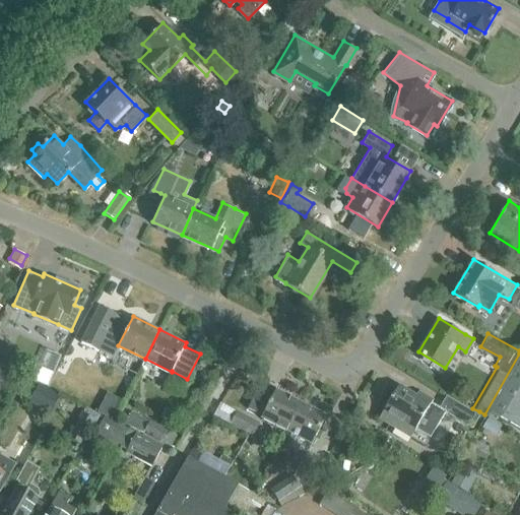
[(0,342),(0,358),(4,360),(10,348),(0,342)]
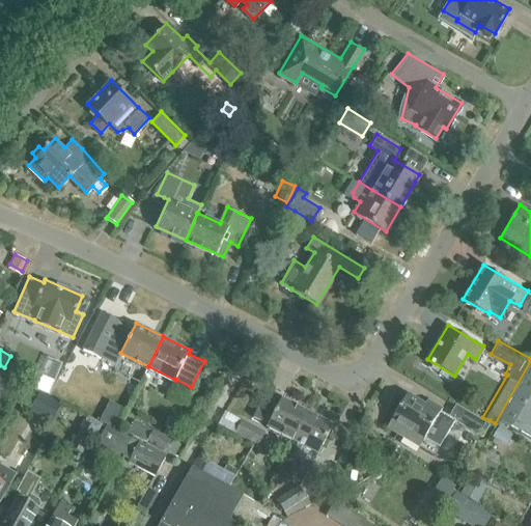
[(530,435),(530,365),(529,369),(501,417),(530,435)]
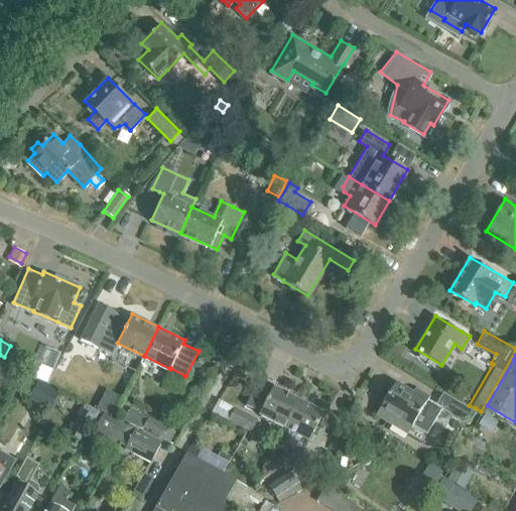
[(47,407),(57,389),(36,378),(26,395),(47,407)]
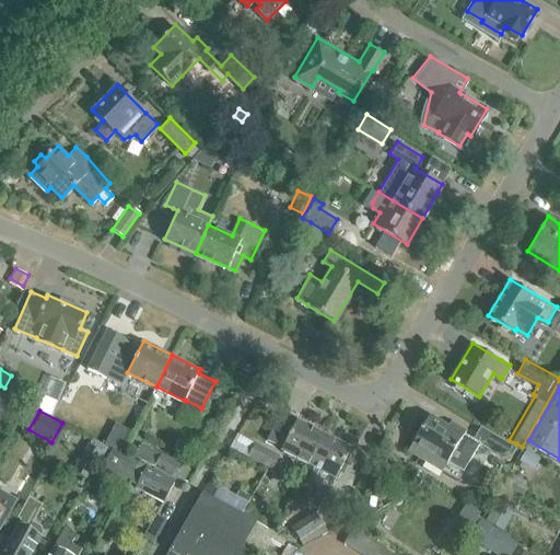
[(442,470),(447,460),(467,428),(452,419),(450,424),(430,413),(413,440),(408,449),(442,470)]
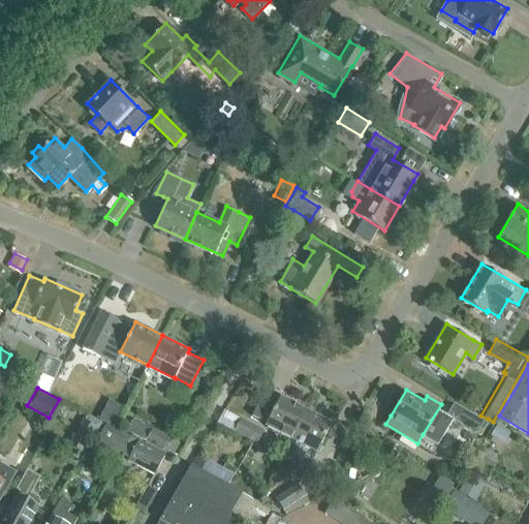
[(291,436),(306,407),(281,394),(266,423),(291,436)]
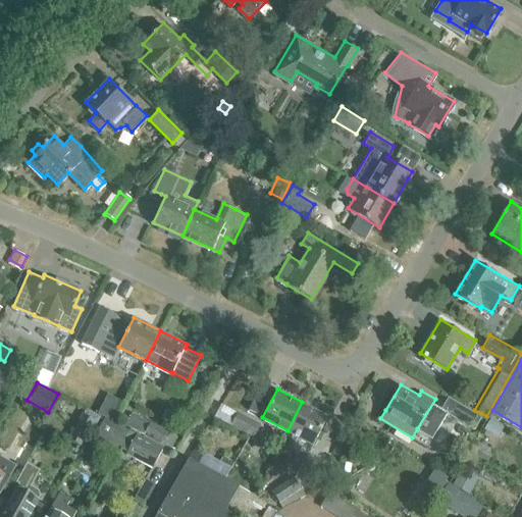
[(107,392),(97,411),(112,418),(122,400),(107,392)]
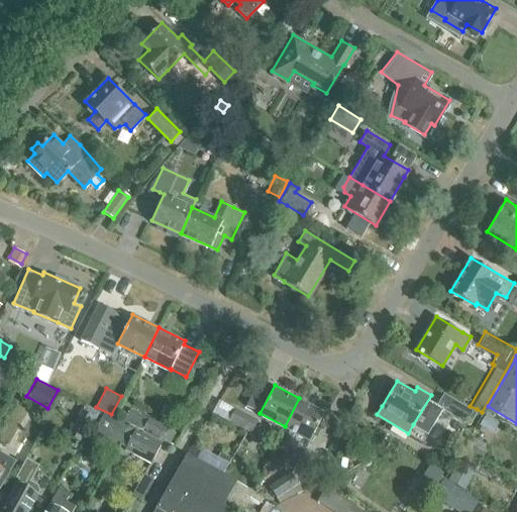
[(470,406),(442,390),(436,402),(469,422),(477,409),(470,406)]
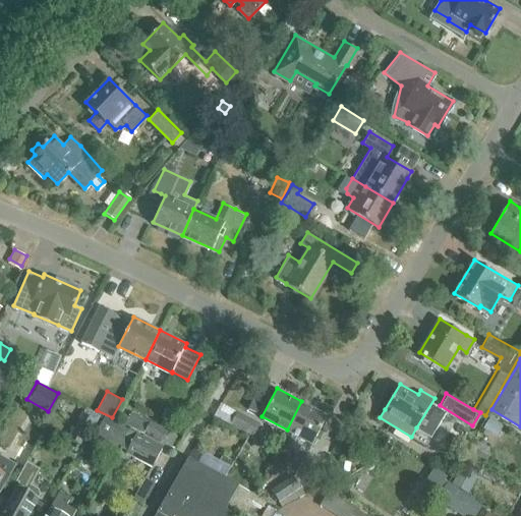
[(287,451),(296,435),(311,443),(327,414),(301,401),(287,430),(278,446),(287,451)]
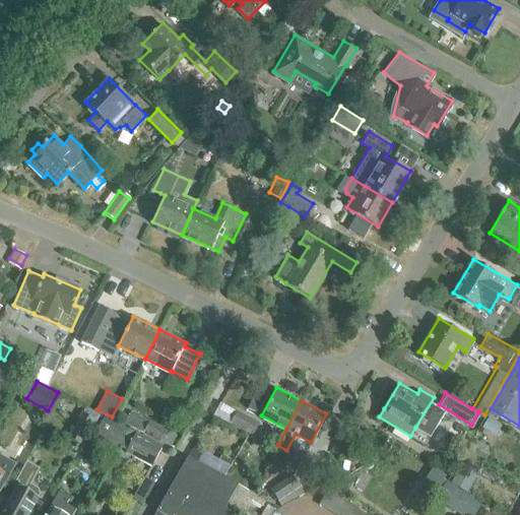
[(230,422),(251,433),(258,421),(237,408),(230,422)]
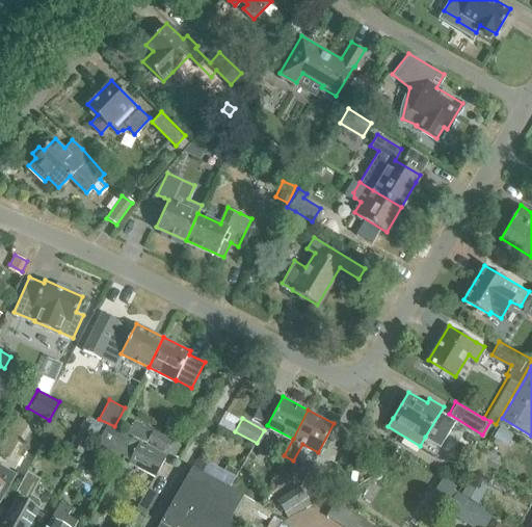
[(68,444),(81,452),(95,427),(81,420),(68,444)]
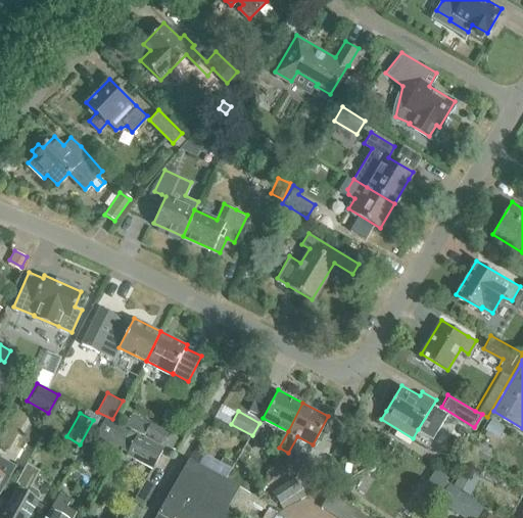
[(136,431),(161,444),(162,444),(170,431),(133,413),(127,427),(136,431)]
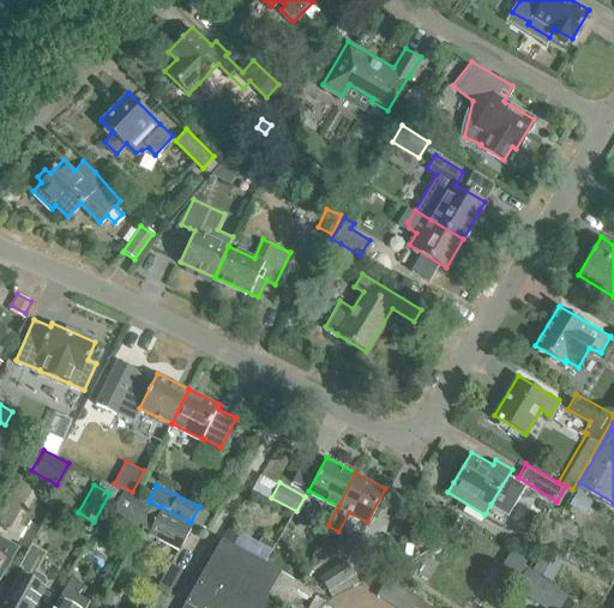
[(139,524),(150,505),(122,489),(104,519),(131,536),(138,524),(139,524)]
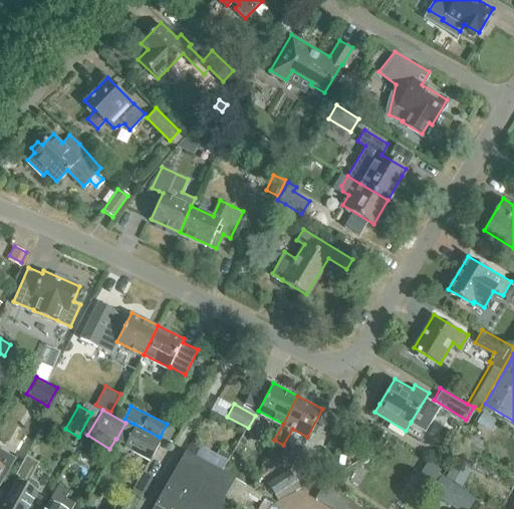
[(149,457),(159,437),(134,424),(123,444),(149,457)]
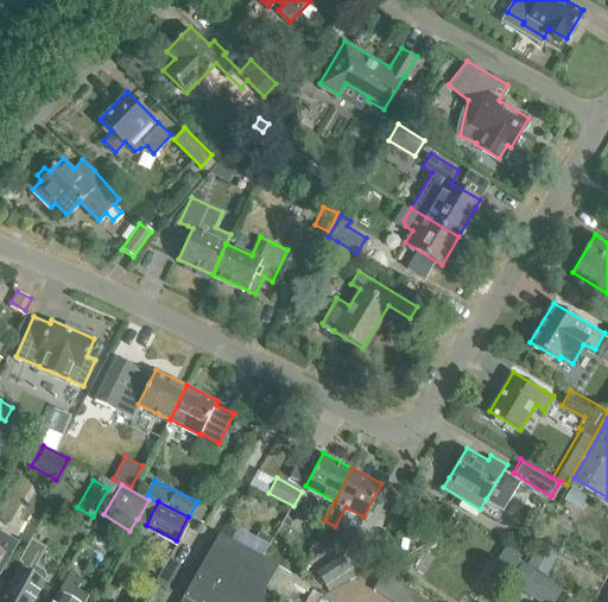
[(556,509),(549,523),(567,533),(575,519),(556,509)]
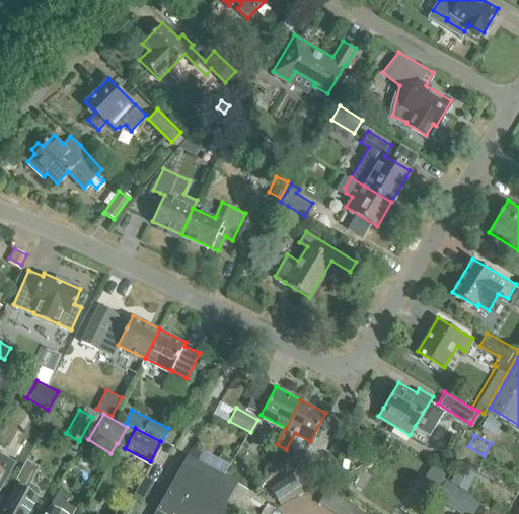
[(221,450),(218,456),(228,462),(232,456),(225,452),(221,450)]
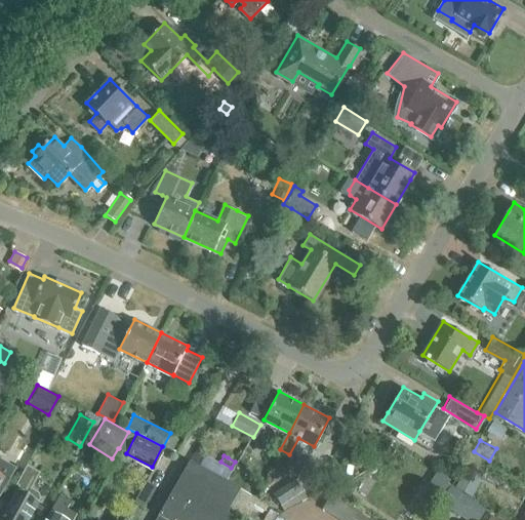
[(0,493),(15,466),(0,456),(0,493)]
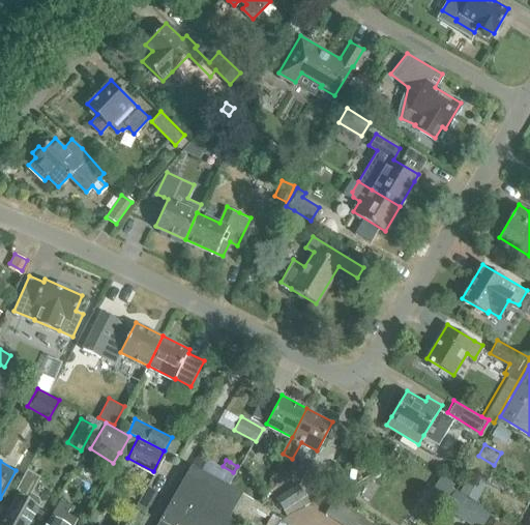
[(237,524),(239,523),(229,518),(243,493),(193,463),(156,524),(237,524)]
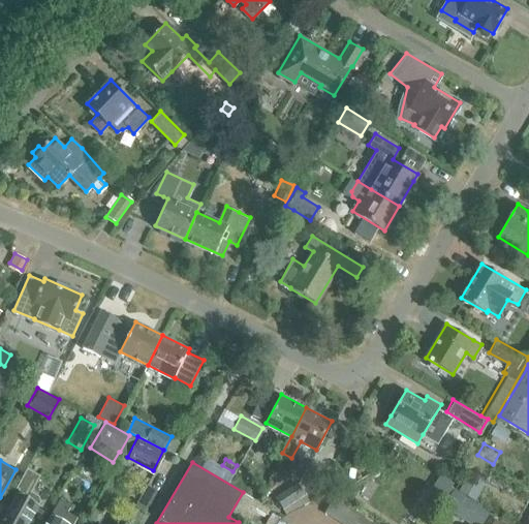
[(17,493),(0,522),(0,523),(25,523),(38,500),(37,494),(29,490),(30,489),(39,472),(27,466),(14,488),(19,490),(17,493)]
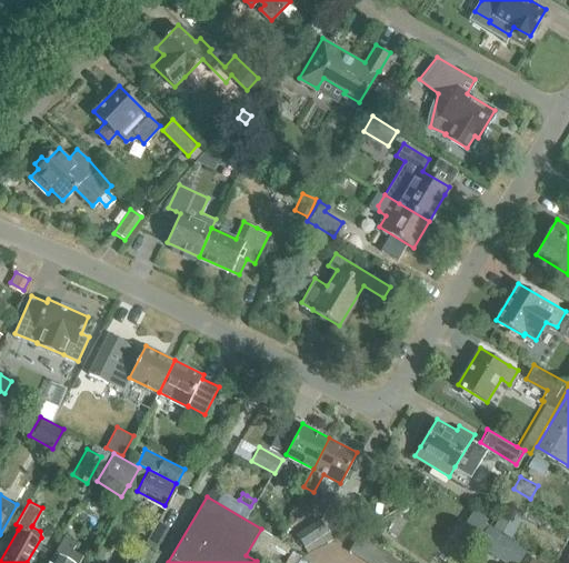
[(501,508),(492,522),(509,533),(518,516),(501,508)]
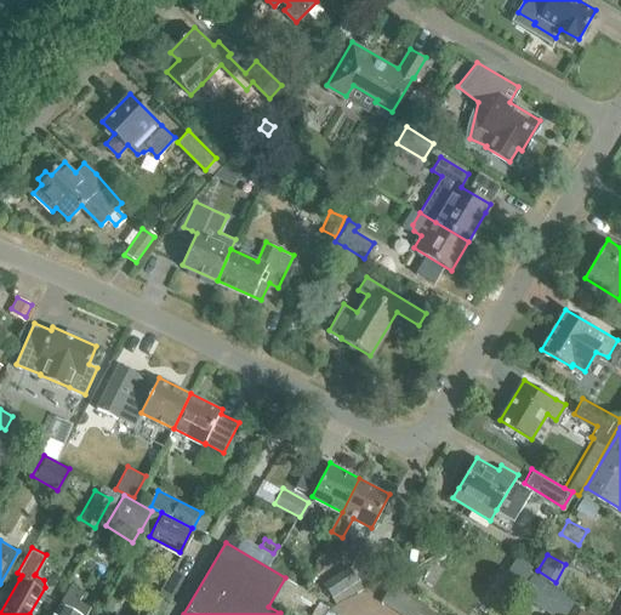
[(348,563),(322,580),(330,593),(357,576),(348,563)]
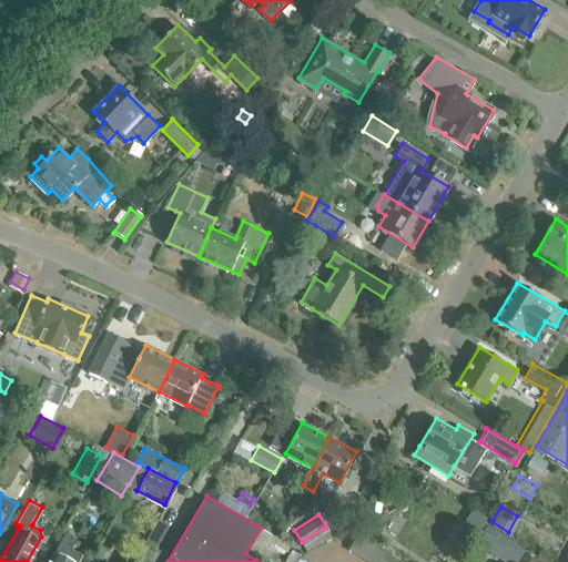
[(506,561),(514,561),(524,548),(486,521),(474,539),(506,561)]
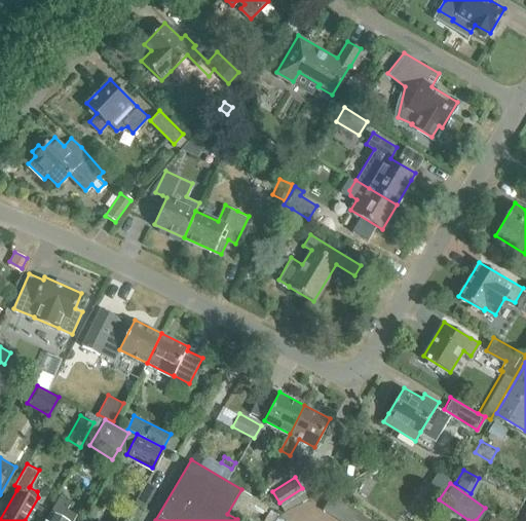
[(47,511),(50,513),(44,520),(73,520),(78,513),(66,506),(70,499),(58,492),(47,511)]
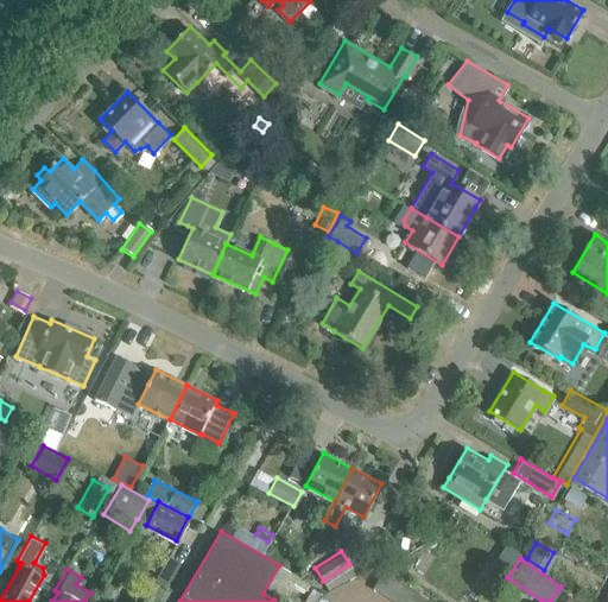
[(310,587),(302,600),(306,601),(311,601),(318,591),(310,587)]
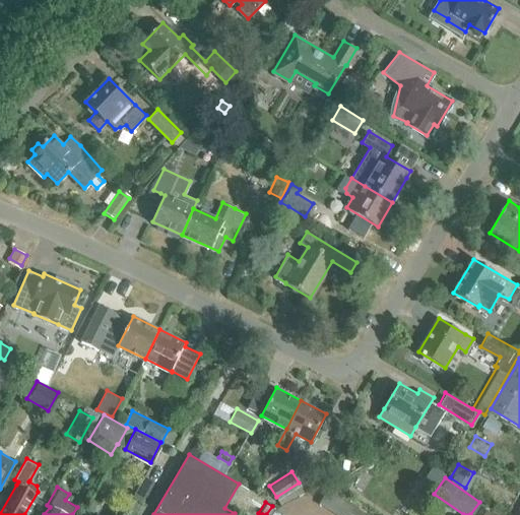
[(131,514),(125,511),(113,504),(107,514),(131,514)]
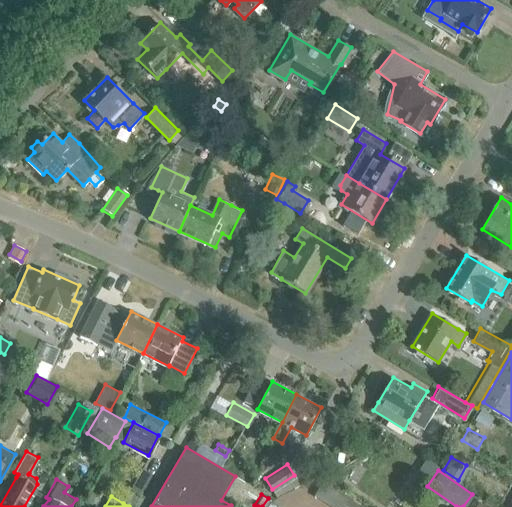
[(364,506),(349,498),(343,506),(364,506)]
